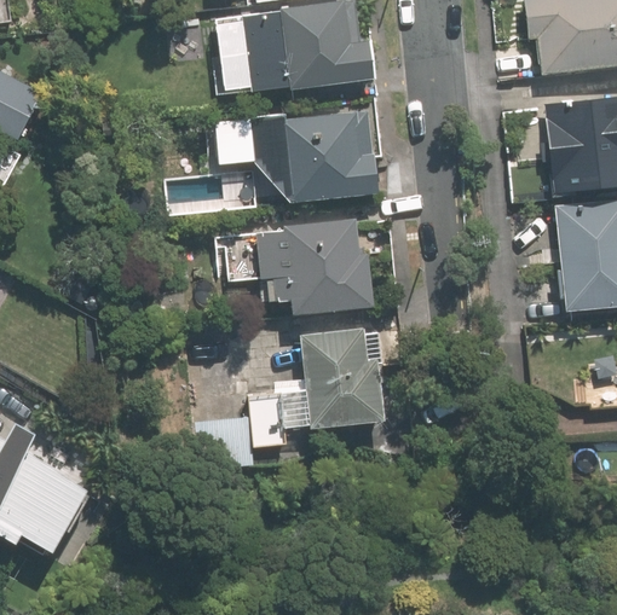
[(616,64),(616,0),(523,0),(529,40),(537,39),(542,75),(616,64)]
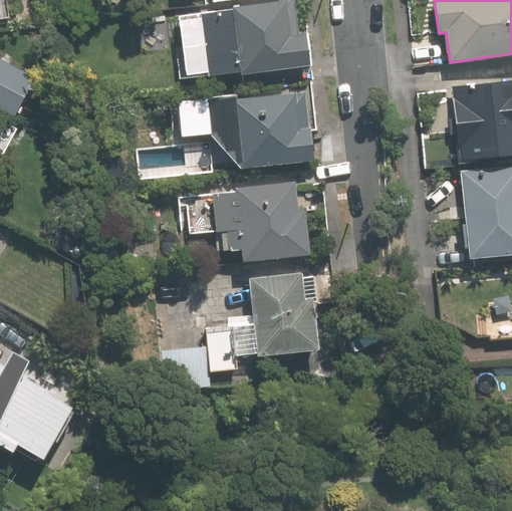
[(291,37),(287,1),(231,8),(232,10),(240,72),(240,76),(309,67),(305,36),(291,37)]
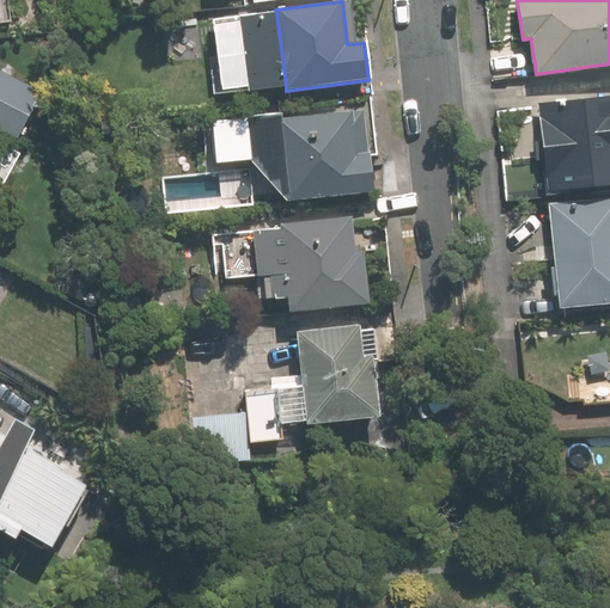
[(249,91),(286,86),(276,12),(239,17),(249,91)]
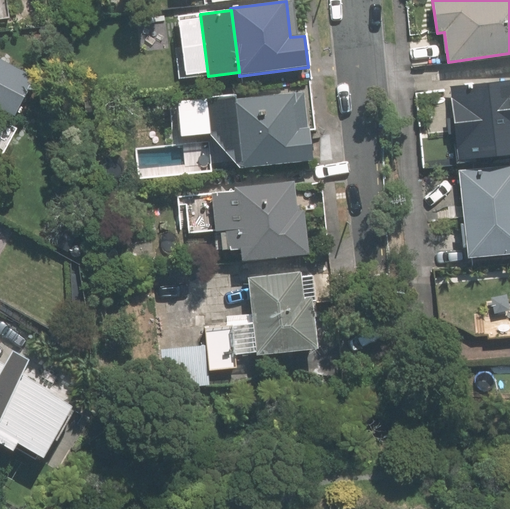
[(0,109),(15,118),(37,78),(0,58),(0,109)]
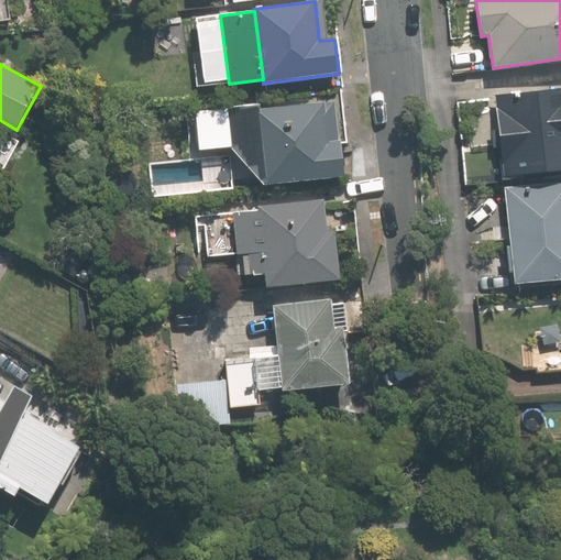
[(560,89),(494,98),(504,177),(560,169),(560,89)]
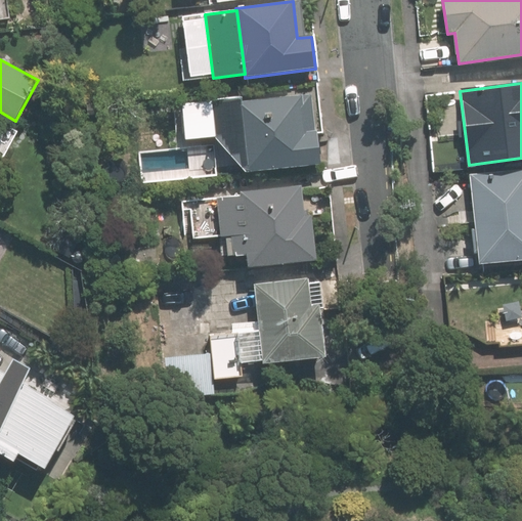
[(320,162),(311,94),(242,102),(241,97),(212,100),(215,138),(250,171),(320,162)]
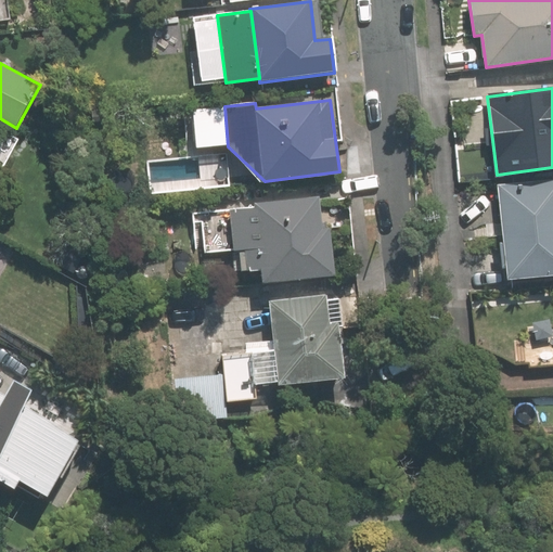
[(552,179),(496,188),(509,282),(552,276),(552,179)]
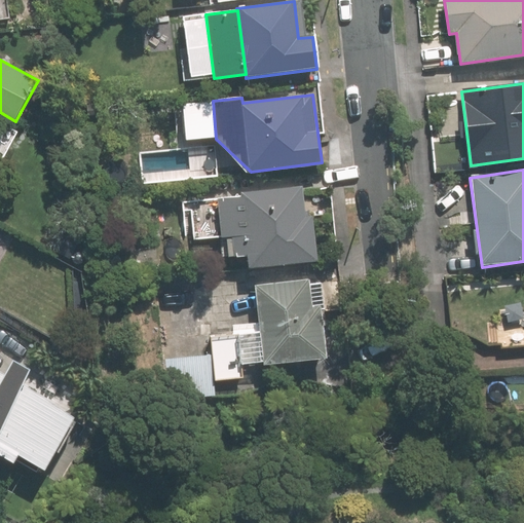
[(305,218),(303,187),(239,192),(240,196),(218,198),(222,237),(231,236),(233,256),(246,255),(248,267),(315,262),(311,217),(305,218)]
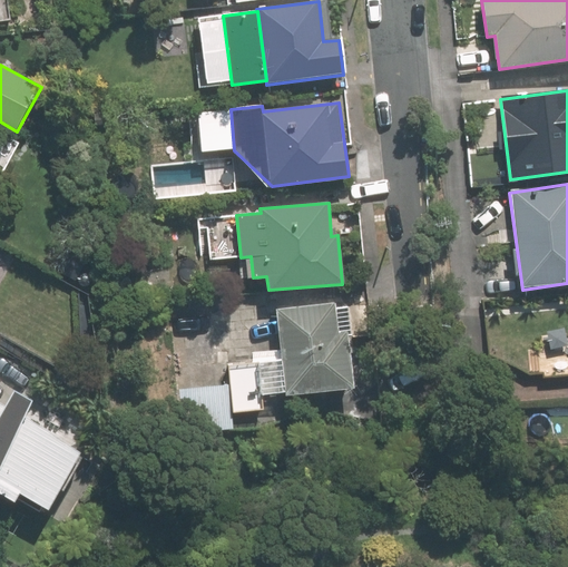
[(334,302),(276,310),(287,394),(355,387),(349,332),(339,333),(334,302)]
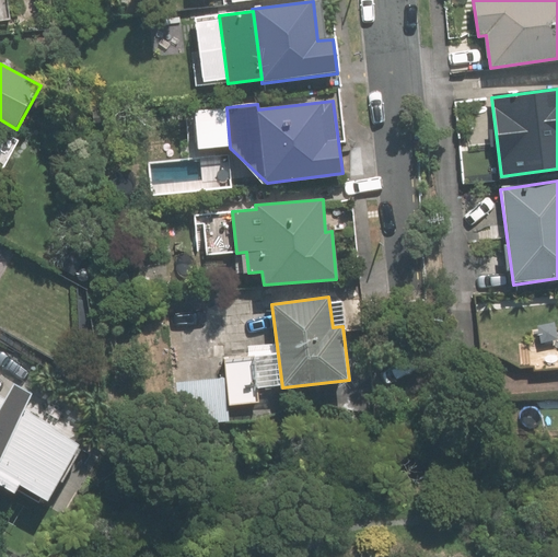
[(229,406),(259,403),(254,357),(223,360),(225,378),(229,406)]
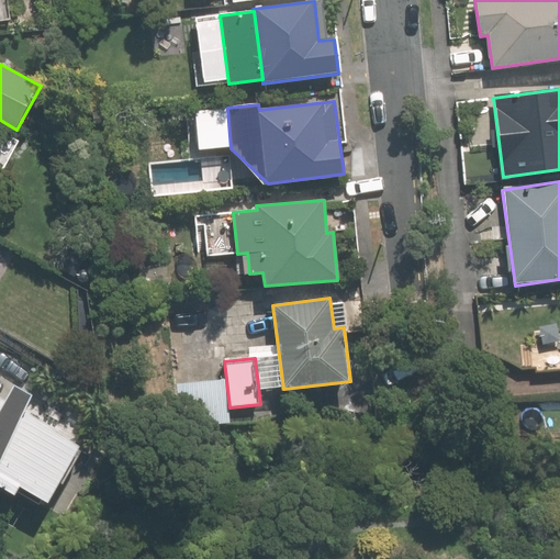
[(230,407),(226,379),(174,386),(179,429),(232,423),(230,407)]
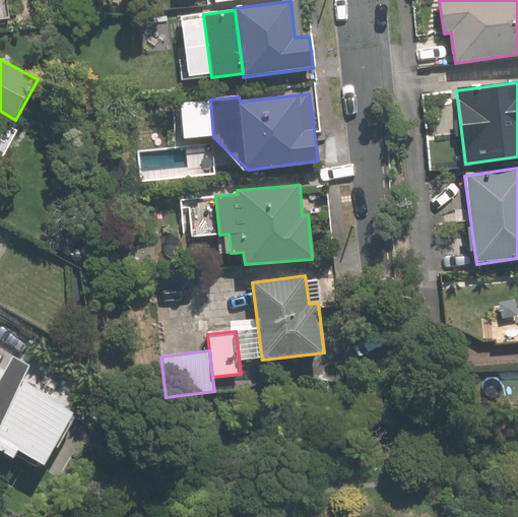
[(0,440),(47,465),(77,408),(0,367),(0,440)]
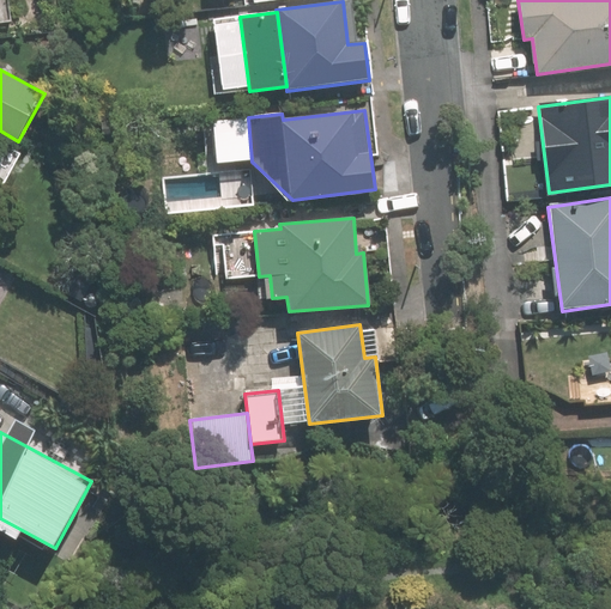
All buildings are outlined.
